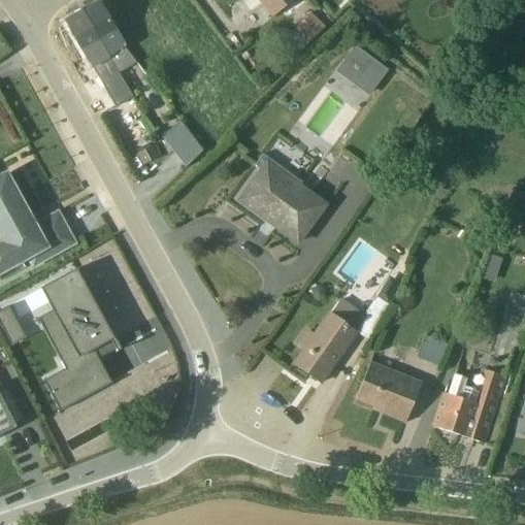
[(241,0),(239,2),(250,14),(262,4),(273,17),(283,9),(288,15),(306,1),(305,0),(241,0)]
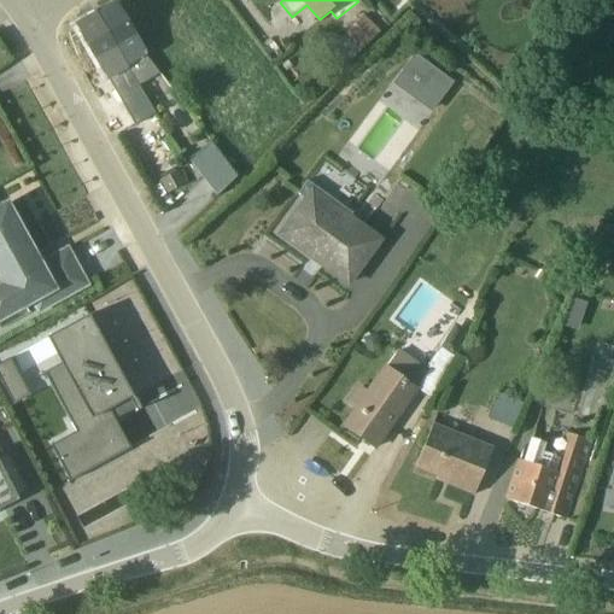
[(140,83),(141,83),(161,72),(161,71),(116,1),(98,12),(140,83)]
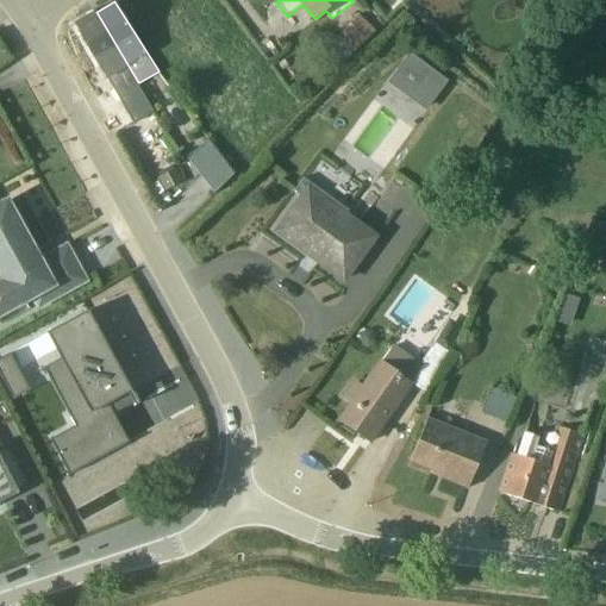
[(368,16),(363,10),(342,31),(357,49),(376,30),(366,18),(368,16)]
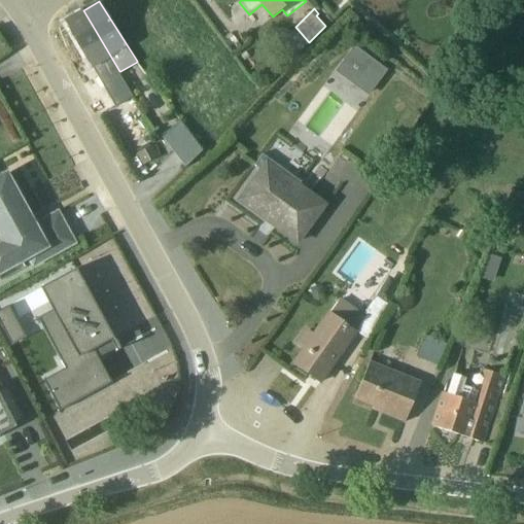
[(115,104),(116,105),(133,94),(83,10),(70,18),(69,24),(115,104)]
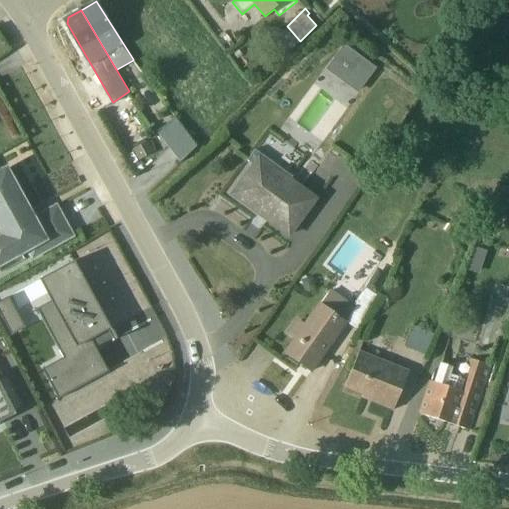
[(176,116),(156,130),(180,161),(197,144),(176,116)]
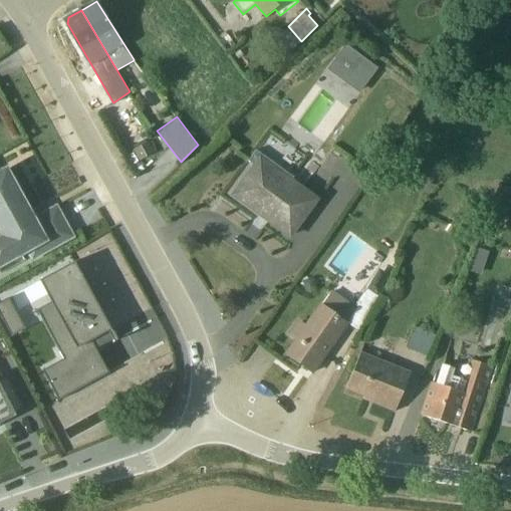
[(136,148),(133,150),(138,160),(156,150),(151,140),(148,142),(146,139),(135,145),(136,148)]
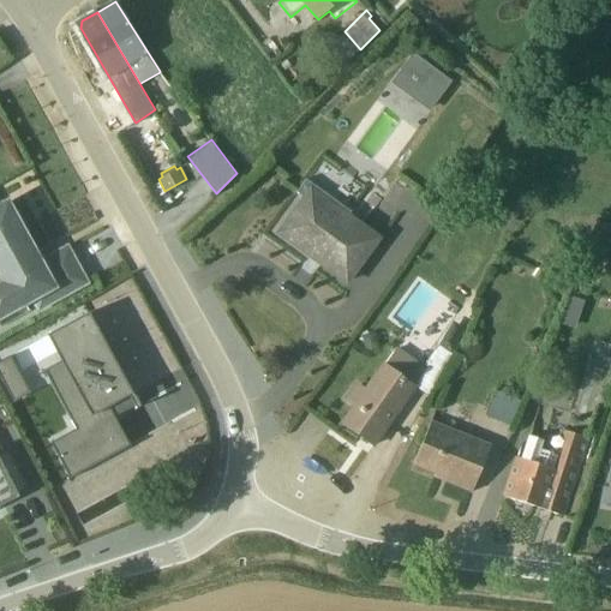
[(274,232),(347,285),(383,235),(352,213),(353,210),(307,178),(297,191),(303,196),(274,232)]
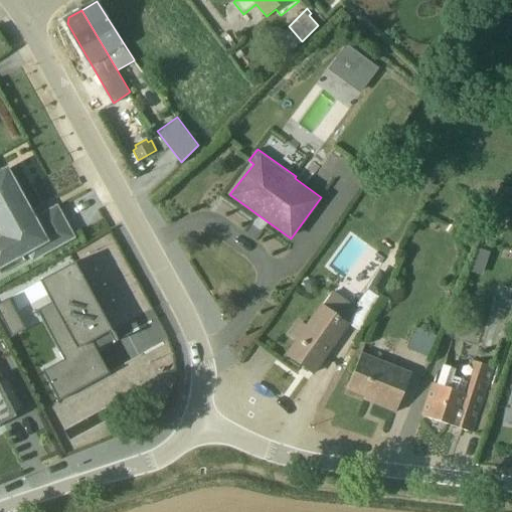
[(0,268),(28,252),(30,258),(70,234),(56,208),(31,222),(26,211),(28,210),(6,170),(0,172),(0,268)]
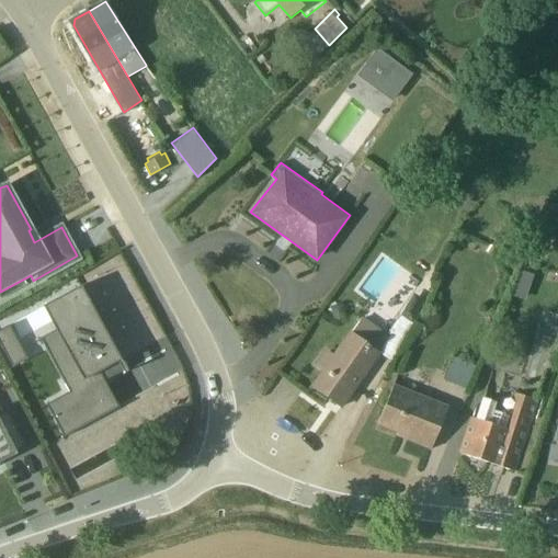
[(533,273),(521,269),(513,293),(525,297),(533,273)]
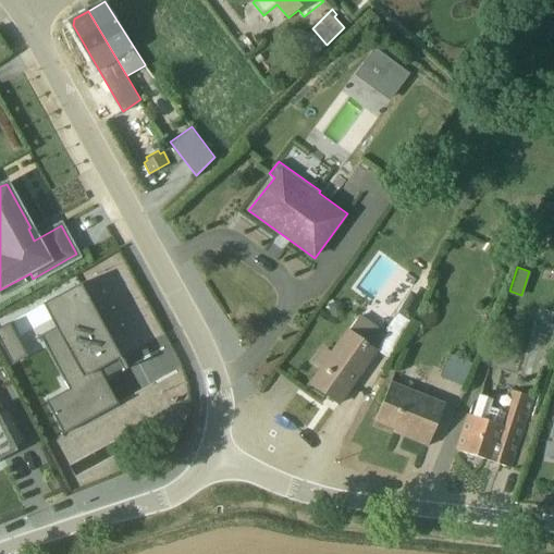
[(121,356),(81,282),(42,303),(54,325),(39,334),(68,388),(45,401),(62,433),(122,402),(119,403),(100,368),(121,356)]
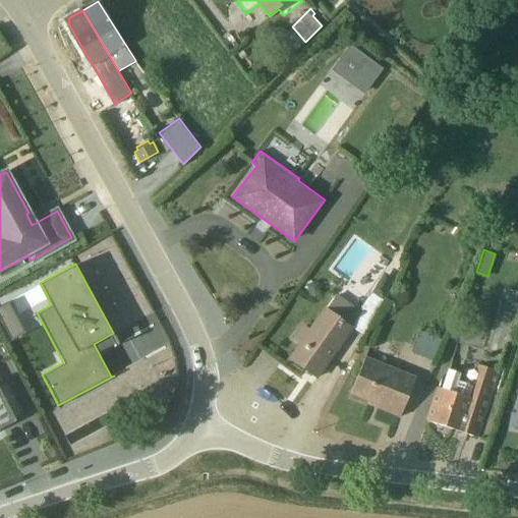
[(362,333),(383,299),(372,291),(359,308),(338,293),(327,307),(325,305),(309,327),(302,323),(292,337),(299,341),(290,357),(318,377),(354,327),(362,333)]
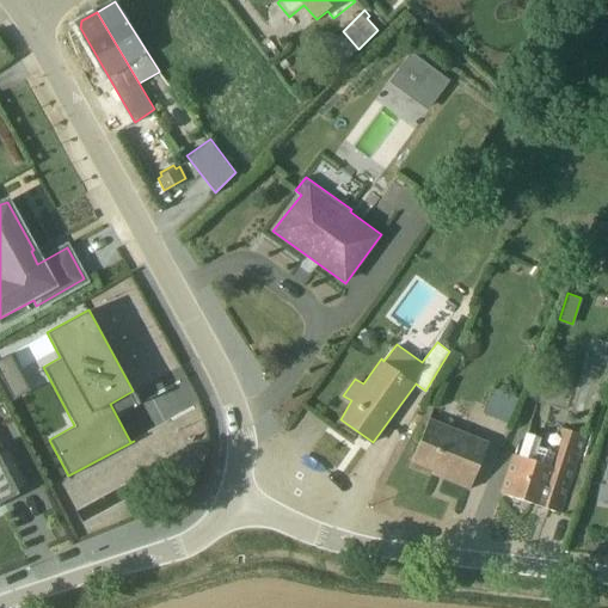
[(0,357),(0,373),(13,398),(31,388),(11,351),(0,357)]
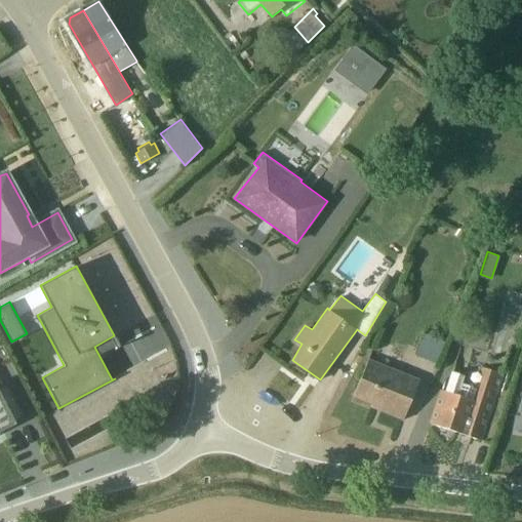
[(444,340),(424,332),(414,353),(436,362),(444,340)]
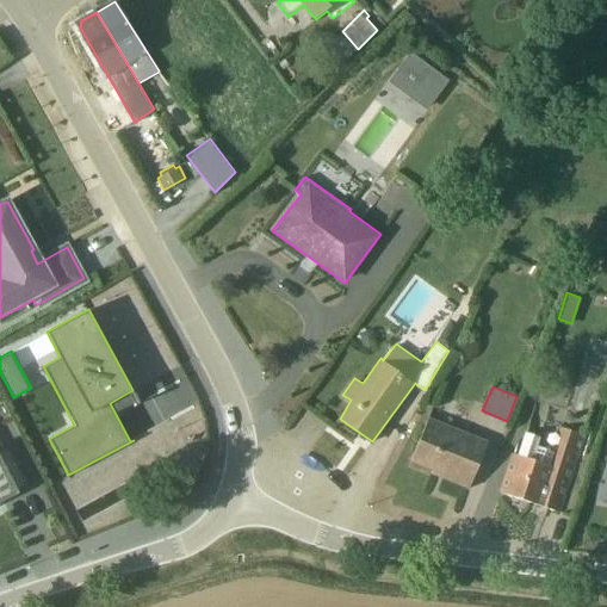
[(489,440),(429,416),(410,460),(432,469),(431,472),(469,488),(489,440)]
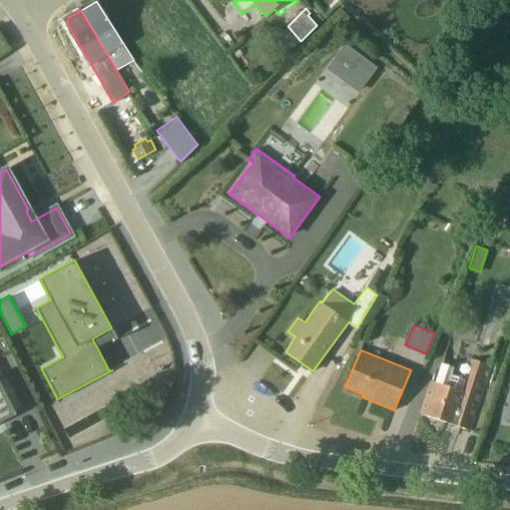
[(471,429),(492,365),(473,358),(466,379),(453,374),(455,367),(442,363),(436,382),(430,380),(420,413),(471,429)]
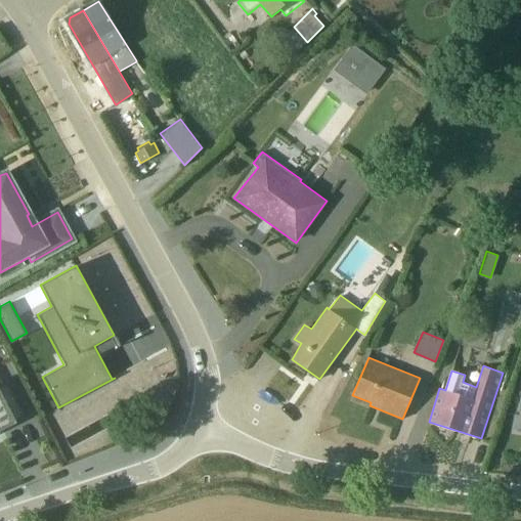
[(0,428),(25,416),(8,383),(0,387),(0,428)]
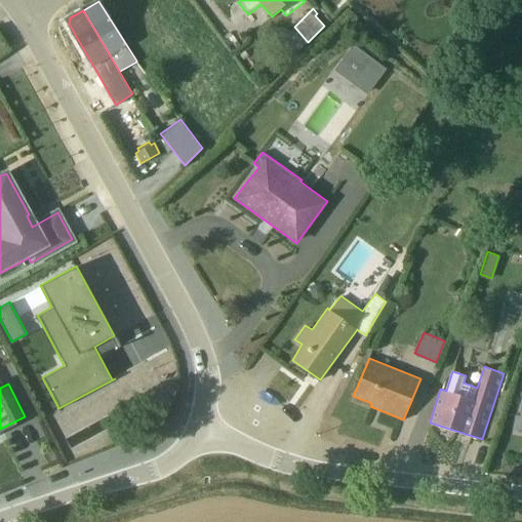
[(521,408),(520,415),(516,414),(512,429),(521,431),(521,408)]
